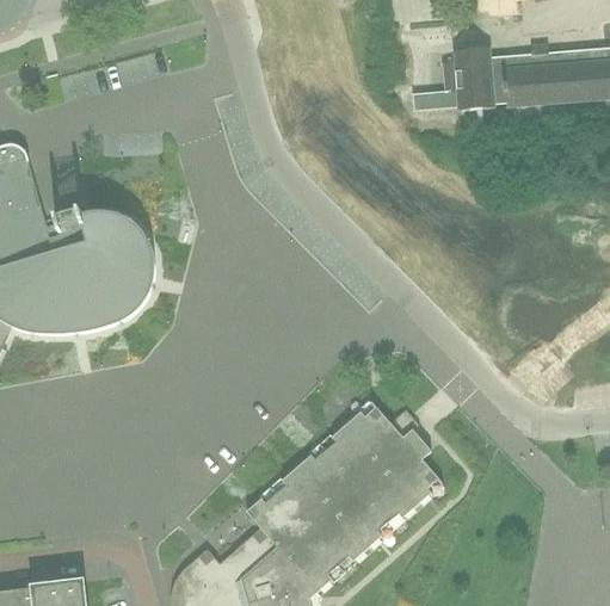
[(443,62),(444,88),(412,92),(413,110),(458,106),(458,109),(493,106),(492,100),(506,100),(507,105),(609,97),(609,45),(546,51),(546,43),(531,44),(533,53),(510,54),(510,56),(490,59),(488,47),(454,49),(455,61),(443,62)]
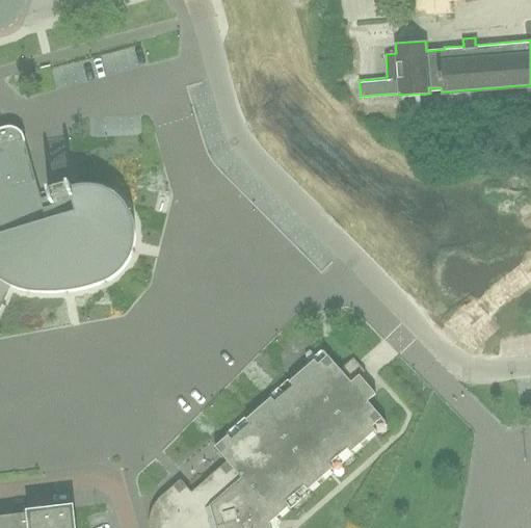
[(391,115),(418,113),(417,104),(391,106),(391,115)]
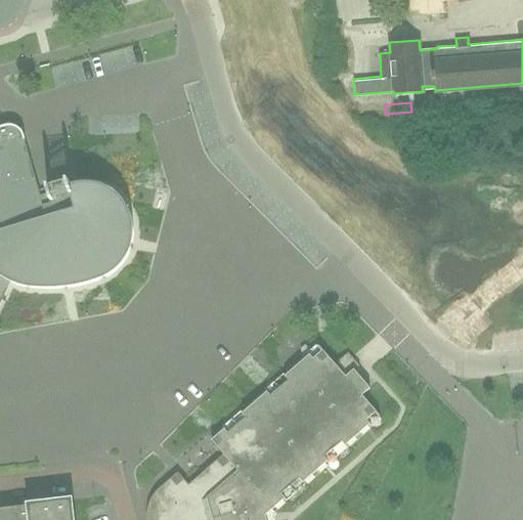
[(5,123),(0,124),(0,310),(5,299),(0,296),(9,277),(13,279),(24,284),(42,286),(53,285),(61,285),(79,283),(98,276),(113,268),(120,262),(129,248),(133,233),(132,223),(128,208),(126,202),(122,196),(117,190),(110,186),(100,182),(88,180),(79,181),(70,184),(69,178),(46,184),(48,191),(40,193),(24,136),(25,136),(23,132),(22,130),(20,128),(22,127),(22,126),(19,127),(15,124),(9,122),(9,120),(8,120),(8,122),(6,122),(5,123)]
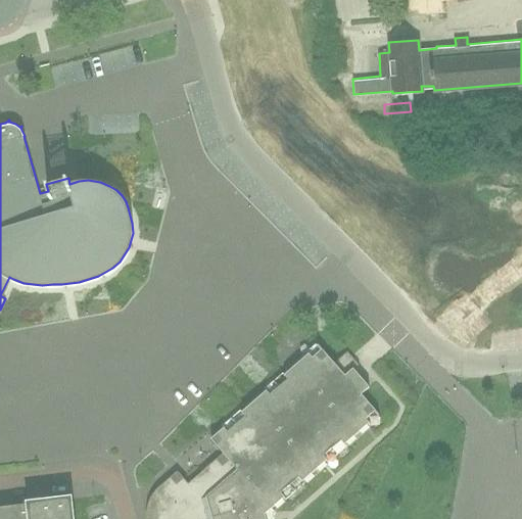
[(146,514),(146,518),(266,518),(265,512),(378,413),(361,392),(369,385),(353,367),(359,363),(346,349),(333,361),(318,343),(210,437),(223,451),(188,481),(177,469),(157,486),(151,494),(147,504),(146,514)]
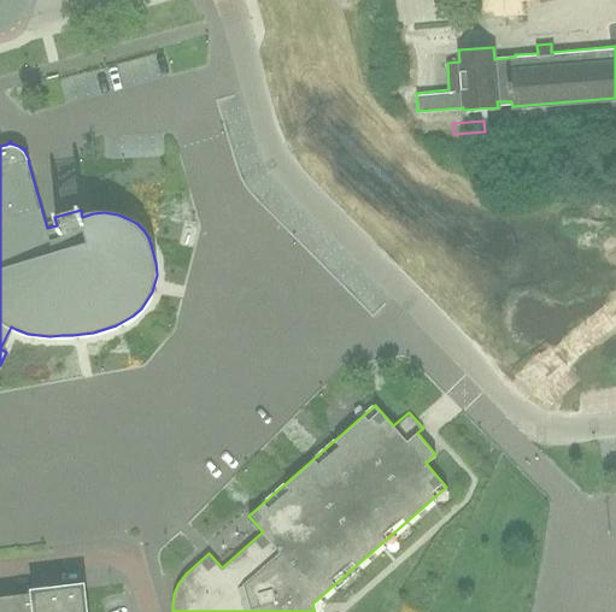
[(0,611),(84,611),(82,586),(0,595),(0,611)]
